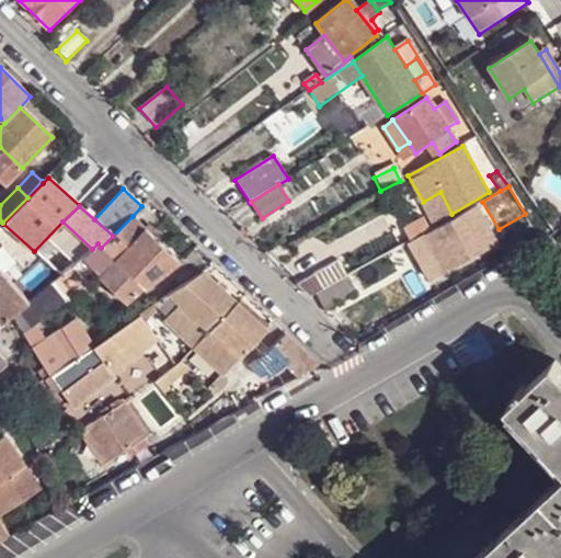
[(496,243),(476,206),(423,236),(444,273),(496,243)]
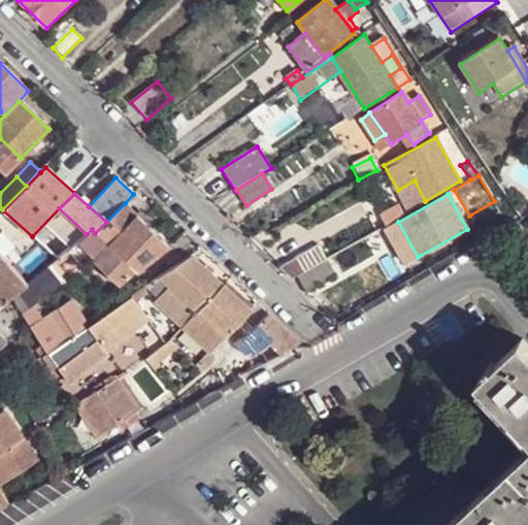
[(408,202),(394,210),(399,221),(422,206),(419,201),(410,205),(408,202)]
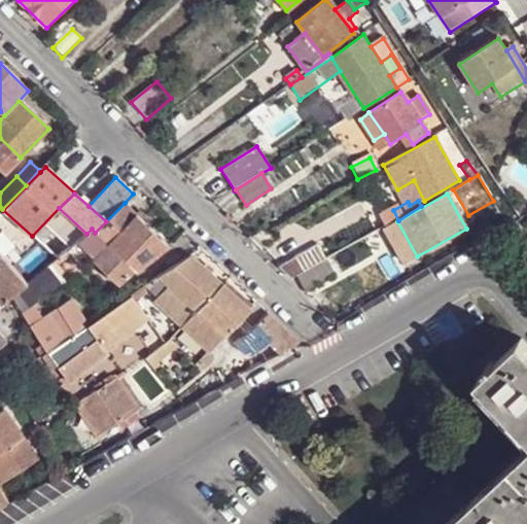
[(86,234),(81,239),(92,247),(97,253),(107,244),(124,259),(152,231),(125,203),(106,221),(95,233),(92,229),(86,234)]
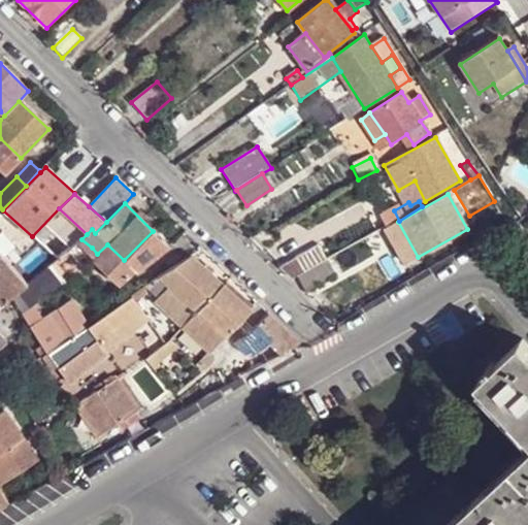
[(59,208),(32,236),(58,259),(68,249),(81,239),(87,234),(59,208)]
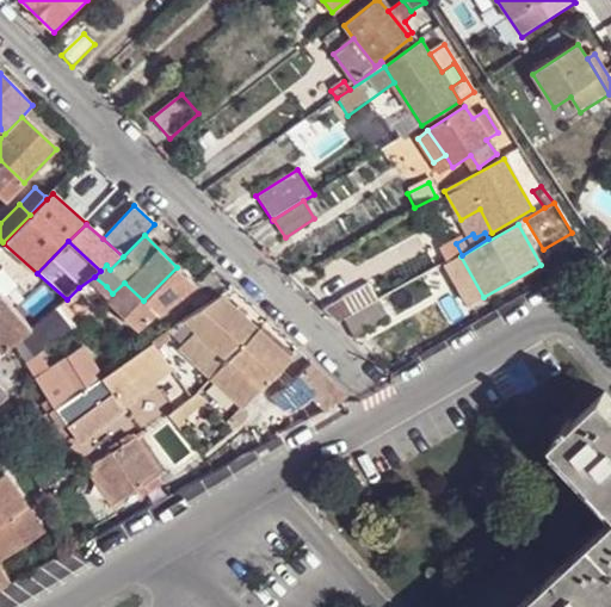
[(483,297),(461,256),(446,264),(469,304),(483,297)]
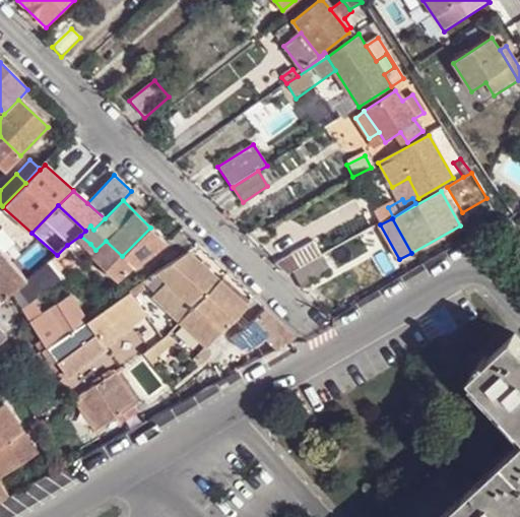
[(150,228),(122,256),(133,266),(134,268),(166,243),(150,228)]
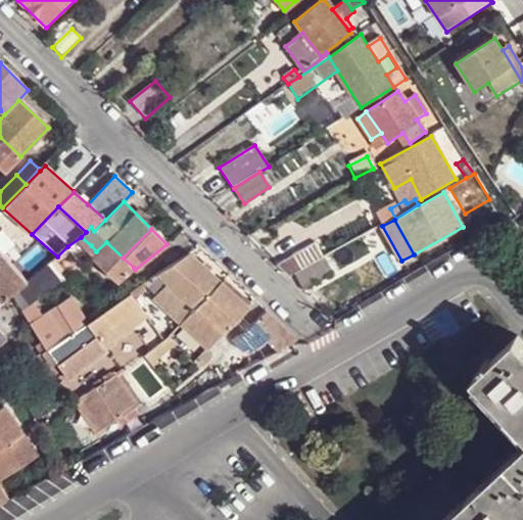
[(67,246),(77,257),(91,245),(81,237),(67,246)]
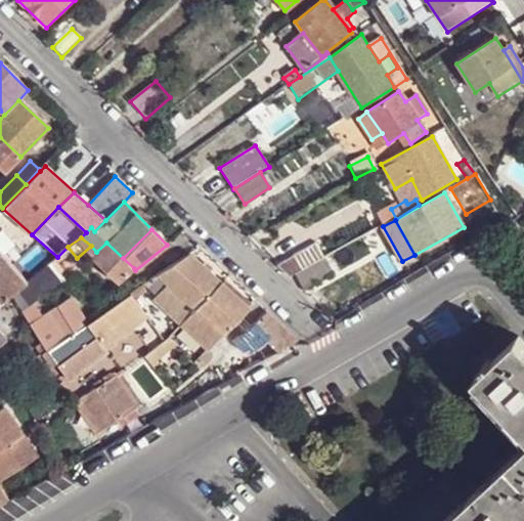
[(117,284),(134,268),(123,258),(106,243),(96,252),(91,258),(117,284)]
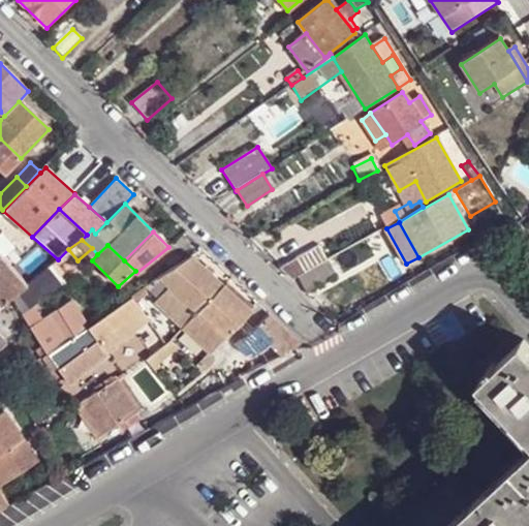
[(318,246),(292,260),(301,276),(328,261),(318,246)]
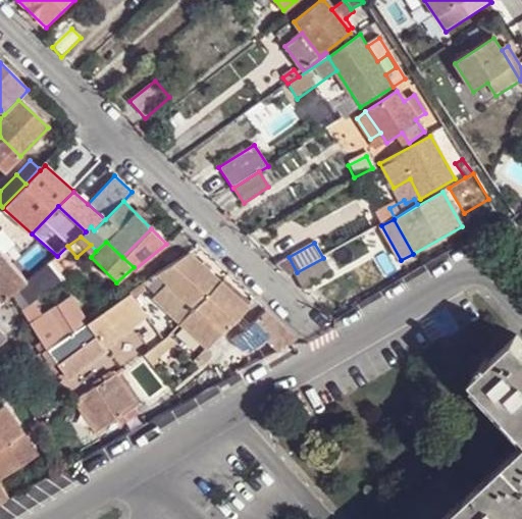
[(76,257),(84,263),(91,257),(96,251),(91,245),(76,257)]
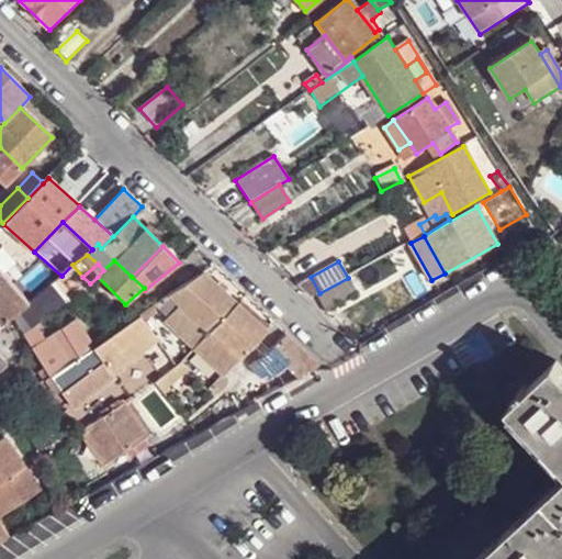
[(0,270),(0,326),(12,317),(29,302),(0,270)]
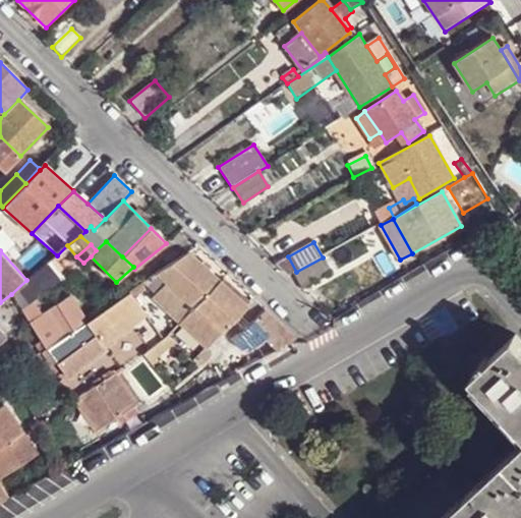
[(188,254),(143,284),(157,295),(153,298),(208,348),(194,361),(199,368),(209,360),(210,360),(210,359),(211,358),(211,357),(211,356),(211,355),(211,354),(211,353),(211,352),(211,351),(210,351),(210,350),(209,349),(247,309),(188,254)]
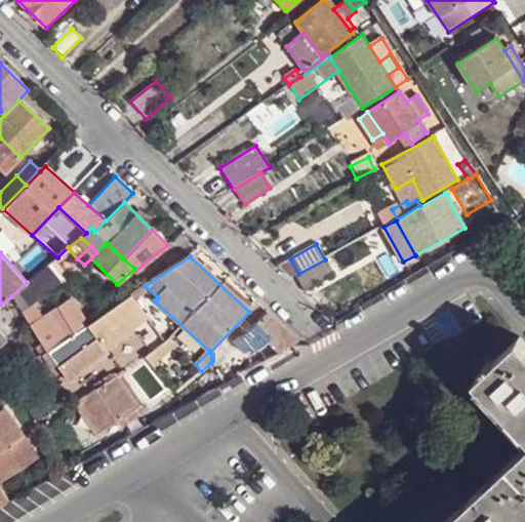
[(23,316),(73,279),(56,257),(27,282),(11,296),(23,316)]
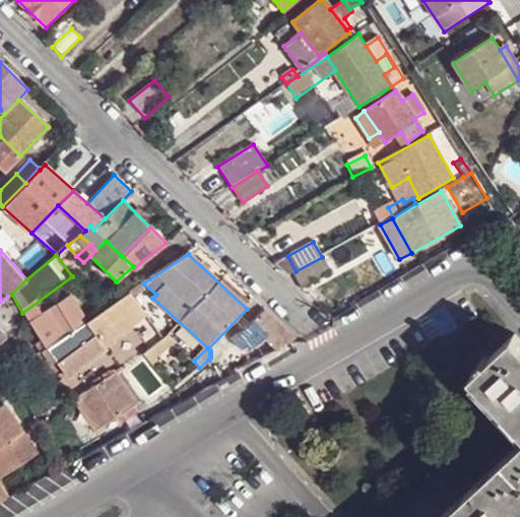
[(287,256),(274,264),(286,277),(293,273),(296,271),(287,256)]
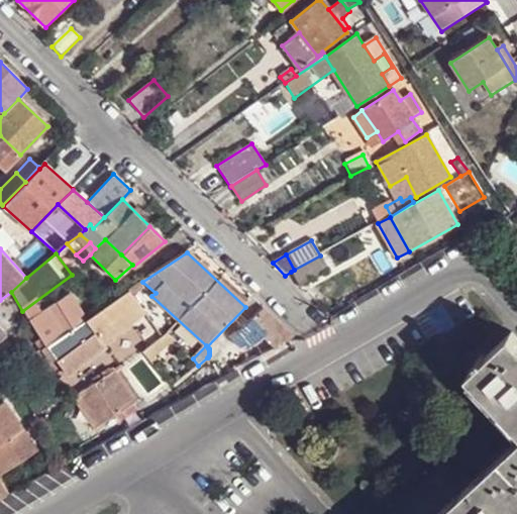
[(329,272),(320,255),(294,270),(291,272),(301,288),(329,272)]
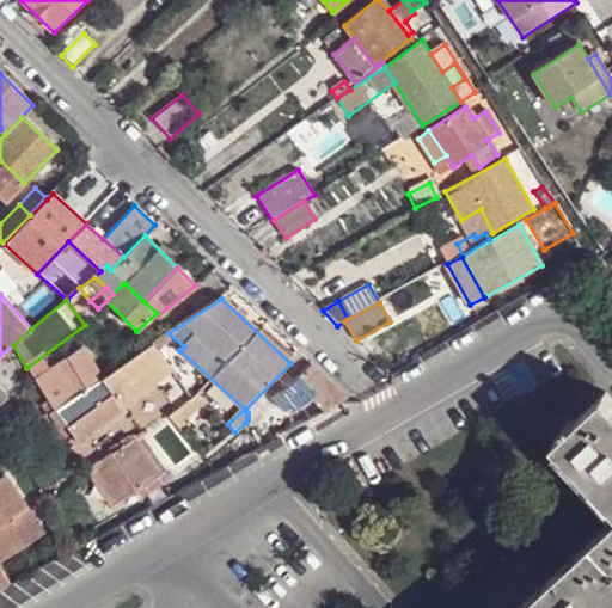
[(101,378),(118,405),(121,404),(171,373),(152,345),(101,378)]
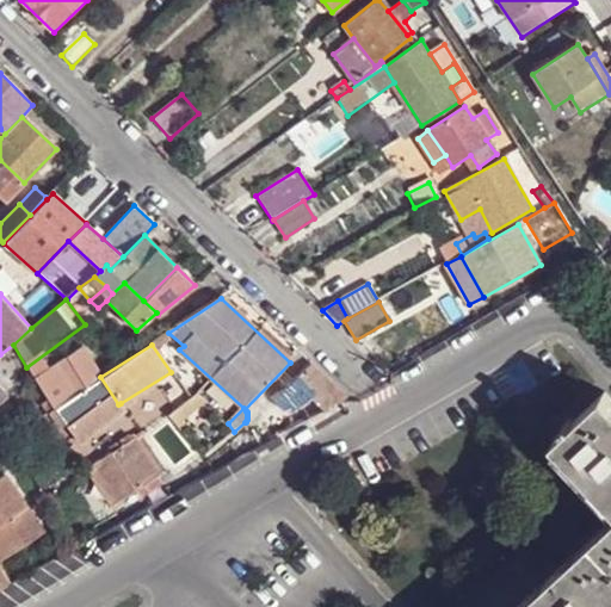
[(44,395),(54,408),(100,377),(80,347),(45,369),(42,363),(29,370),(44,395)]
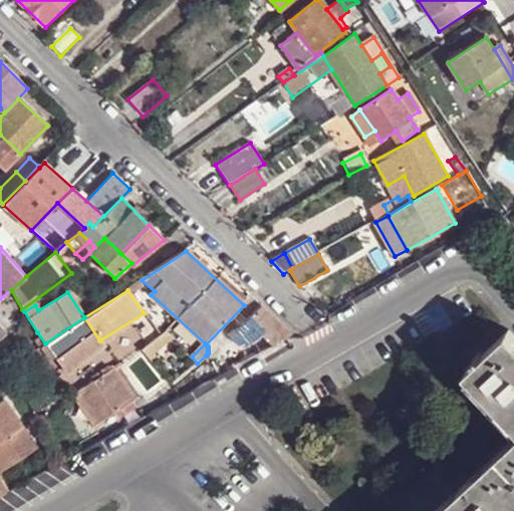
[(261,307),(231,339),(242,349),(253,342),(263,336),(273,347),(291,337),(261,307)]
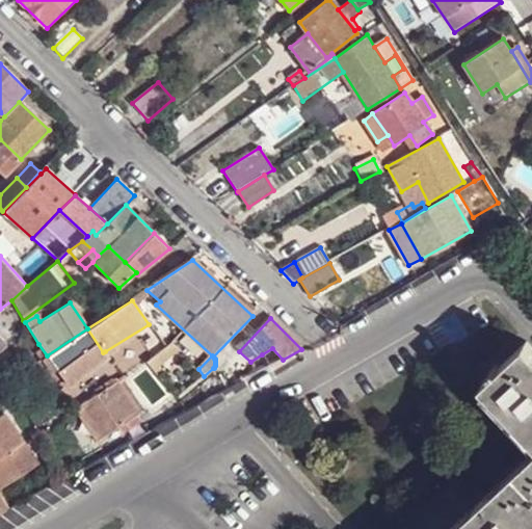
[(87,328),(47,355),(65,385),(71,381),(109,358),(105,351),(103,352),(87,328)]
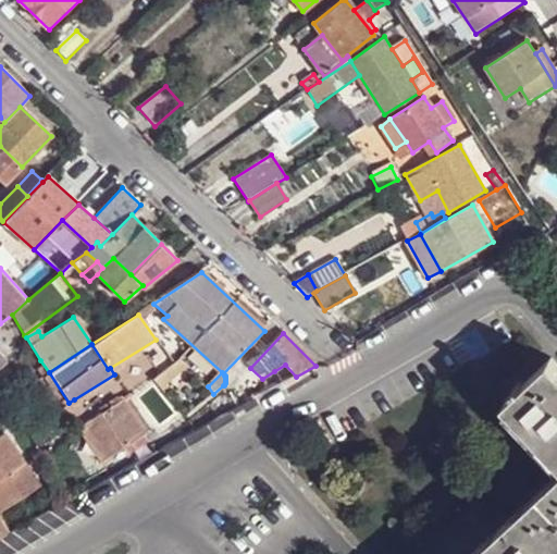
[(556,553),(556,362),(553,359),(507,401),(556,454),(556,477),(472,553),(556,553)]
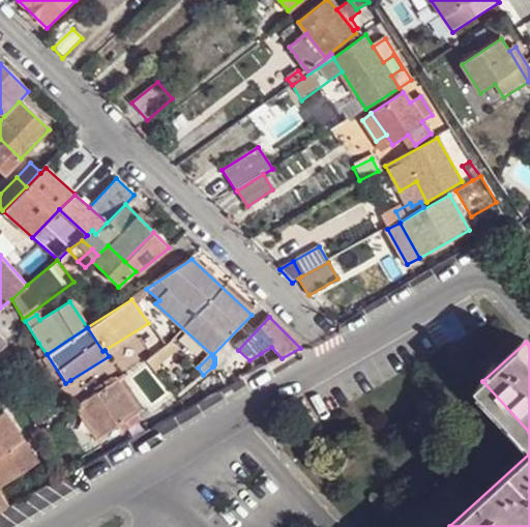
[(47,354),(38,343),(30,348),(37,359),(47,354)]
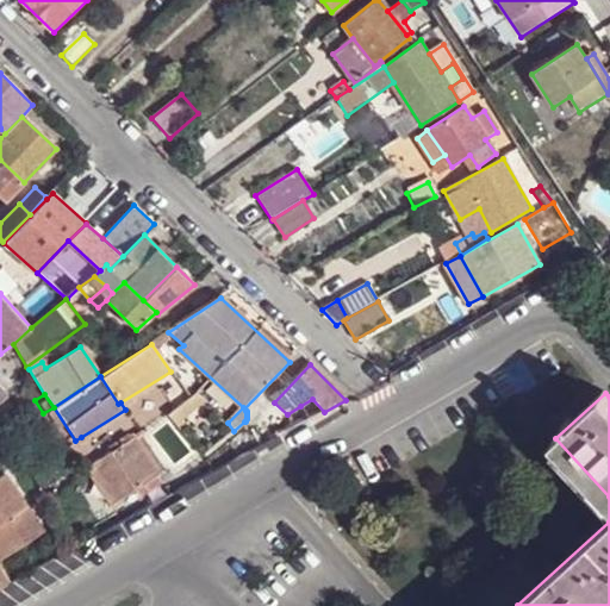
[(206,404),(197,395),(192,399),(174,412),(182,422),(206,404)]
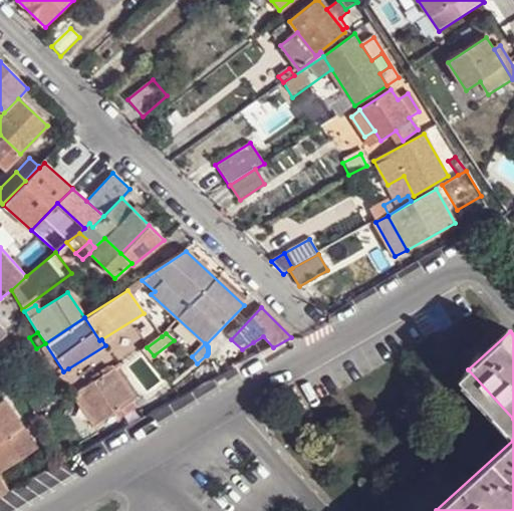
[(263,336),(253,342),(260,354),(273,347),(263,336)]
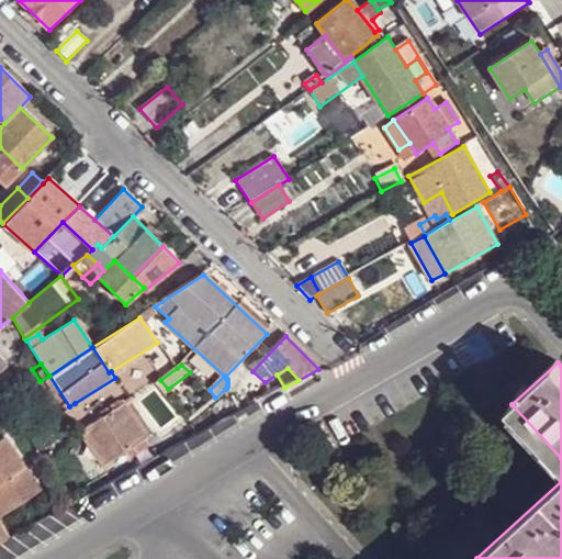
[(166,398),(171,393),(168,389),(160,380),(155,384),(166,398)]
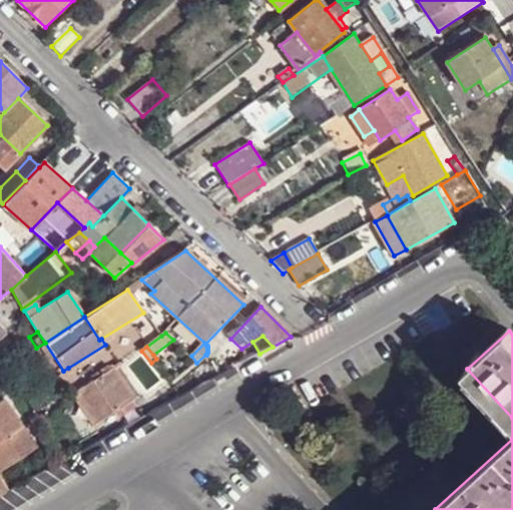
[(111,371),(87,386),(94,399),(81,407),(94,427),(131,403),(111,371)]
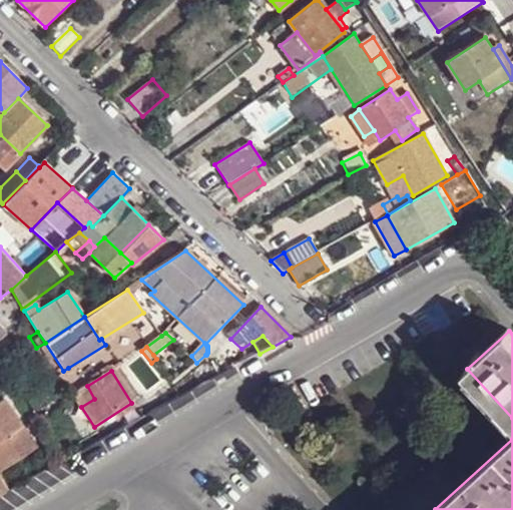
[(94,399),(87,386),(73,395),(81,407),(94,399)]
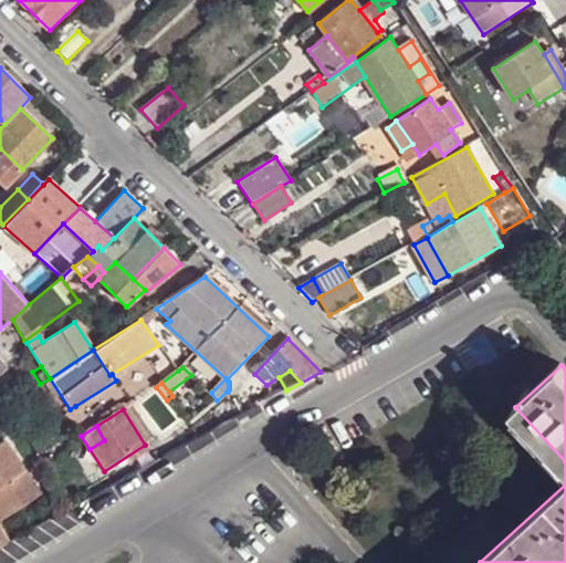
[(0,480),(25,466),(7,439),(0,442),(0,480)]
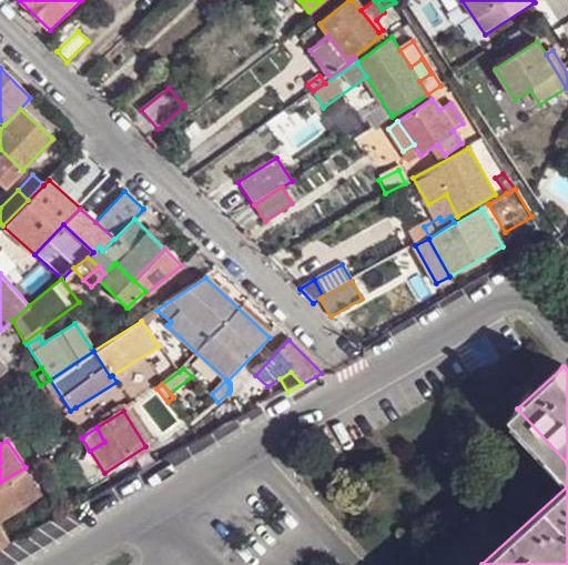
[(26,467),(0,482),(0,524),(43,495),(26,467)]
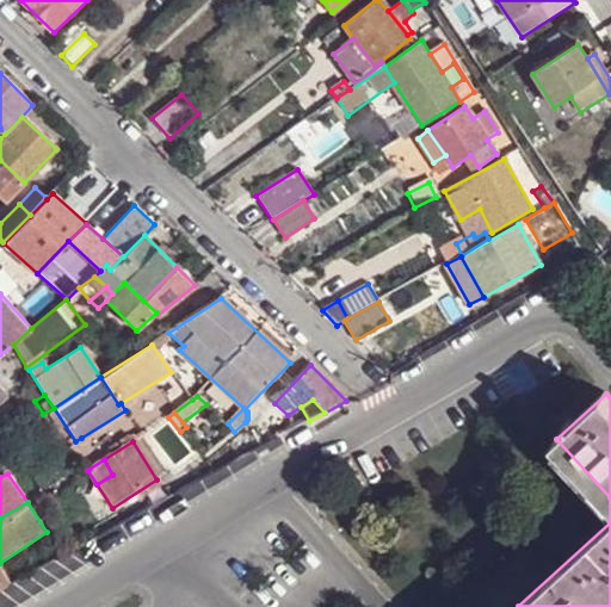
[(0,593),(11,588),(0,570),(0,593)]
